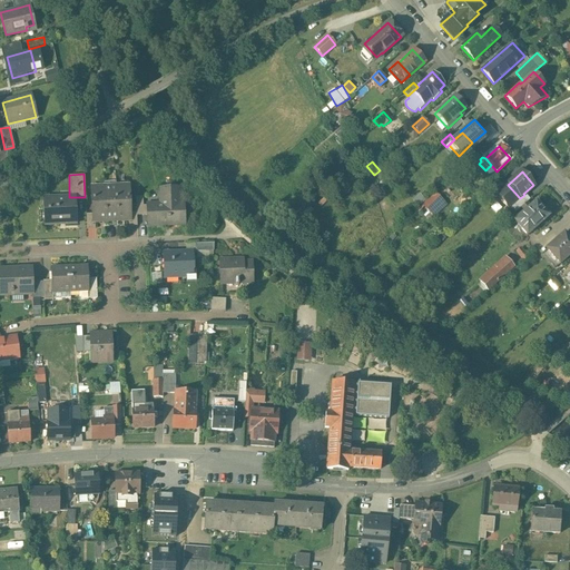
[(497,195),(504,187),(498,180),(488,189),(494,196),(497,195)]
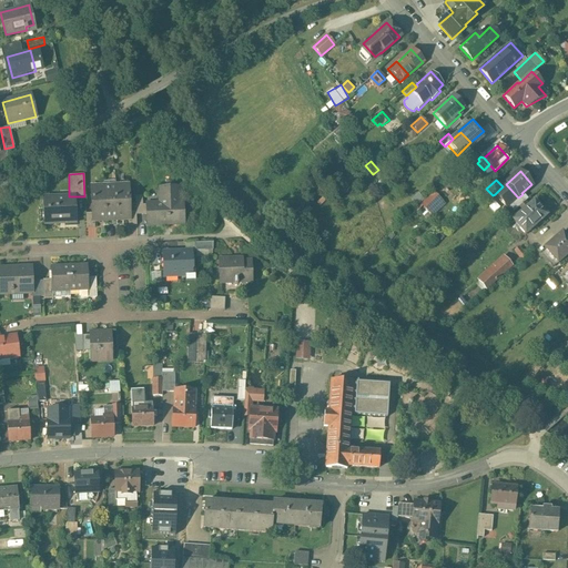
[(517,196),(506,184),(503,186),(495,194),(506,206),(507,205),(517,196)]
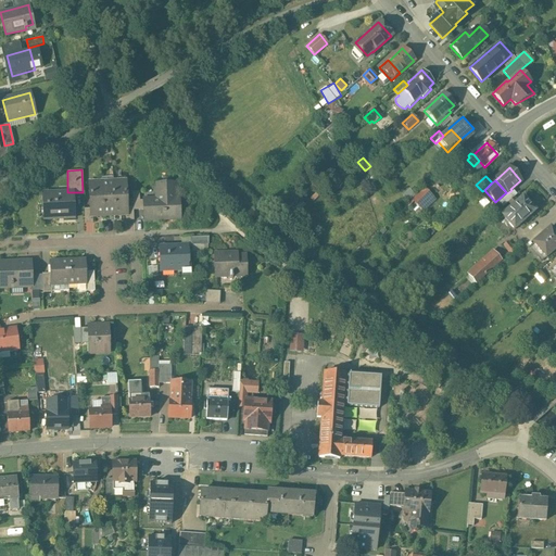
[(125,182),(89,184),(89,207),(89,215),(91,215),(124,214),(126,214),(126,206),(125,182)]
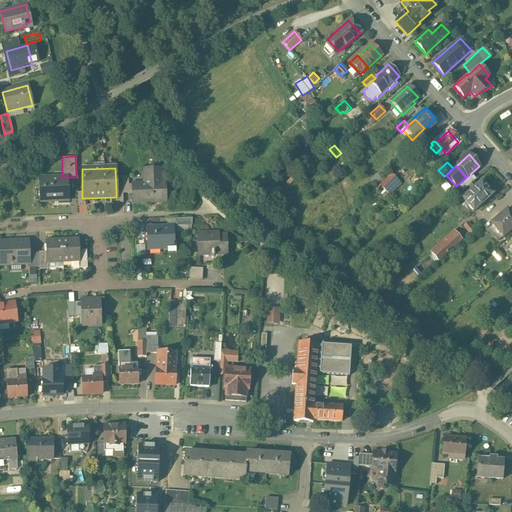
[(143,184),(132,184),(132,193),(132,202),(160,201),(159,184),(161,184),(161,169),(143,169),(143,184)]
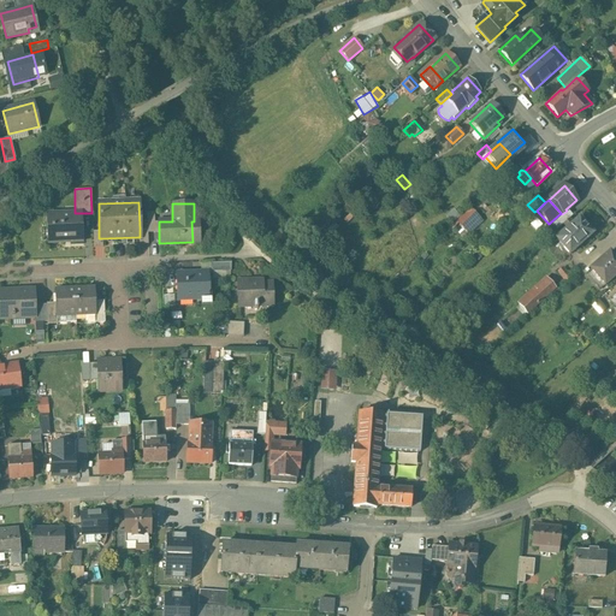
[(485,221),(474,211),(461,223),(472,234),(485,221)]
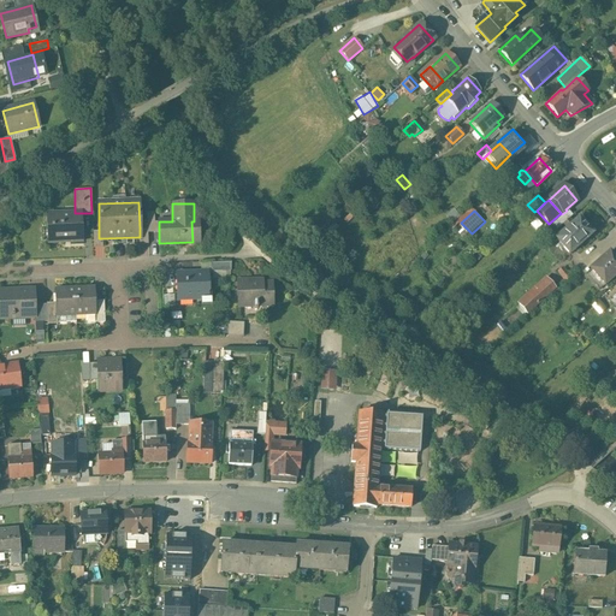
[(561,213),(550,223),(556,230),(562,225),(568,220),(573,217),(567,211),(562,214),(561,213)]
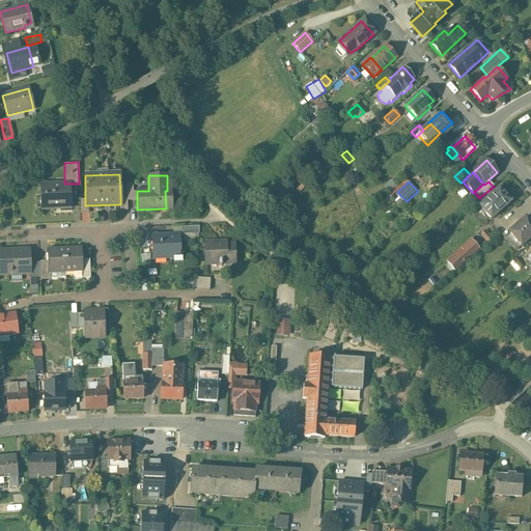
[(137,200),(137,191),(132,191),(132,183),(126,183),(127,197),(127,200),(137,200)]
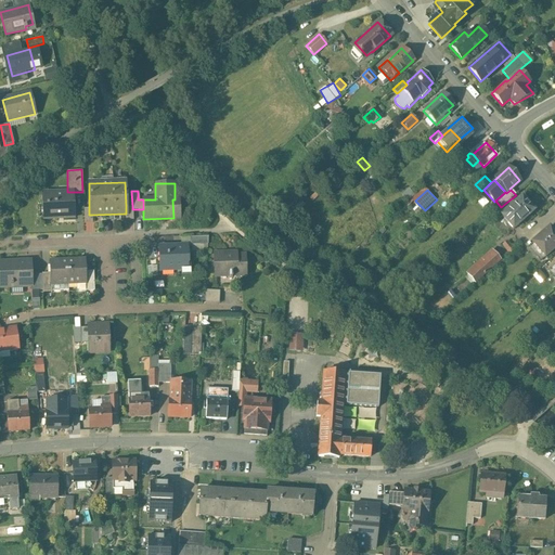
[(67,192),(41,193),(42,205),(46,205),(46,218),(73,217),(73,192),(67,192)]
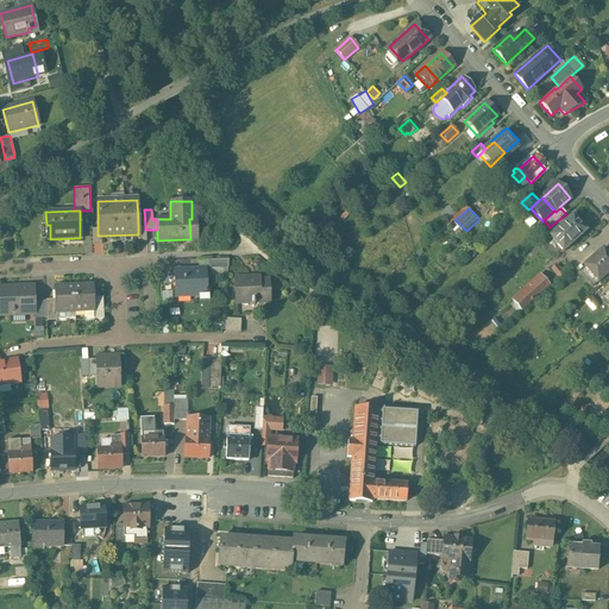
[(585,232),(571,217),(565,221),(559,226),(548,237),(563,252),(585,232)]
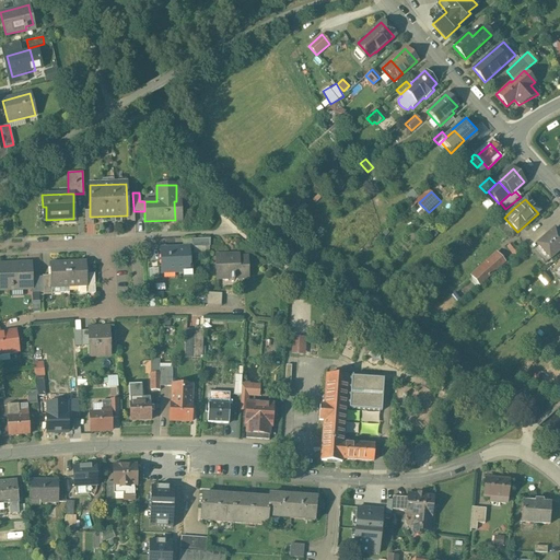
[(90,217),(90,209),(83,210),(84,223),(93,223),(92,217),(90,217)]
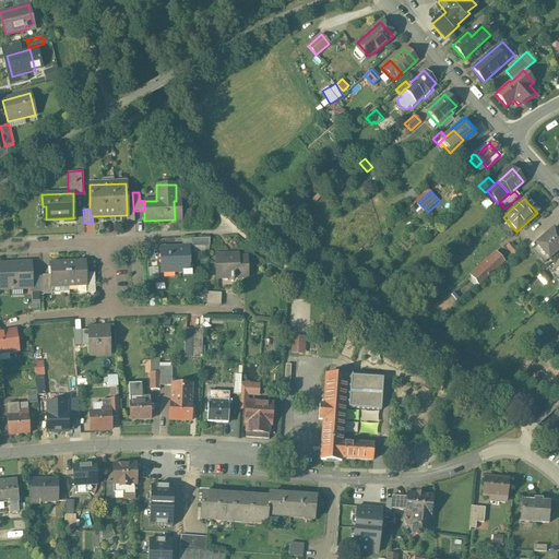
[(558,250),(558,237),(552,229),(535,245),(537,247),(547,259),(548,260),(558,250)]
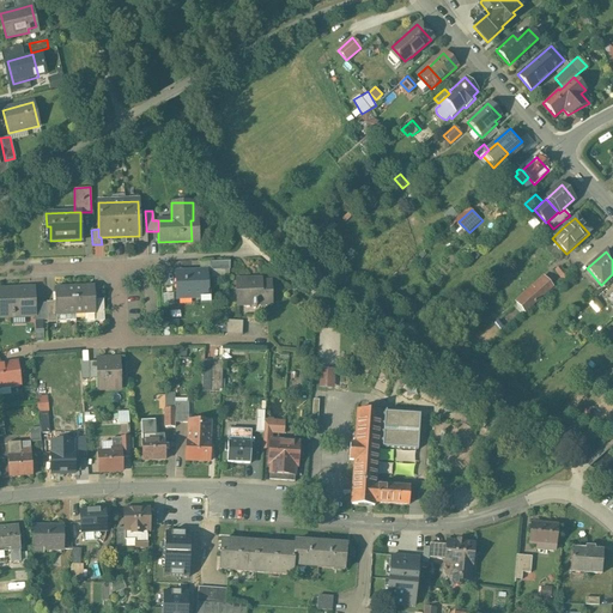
[(230,260),(210,261),(210,271),(230,271),(230,260)]
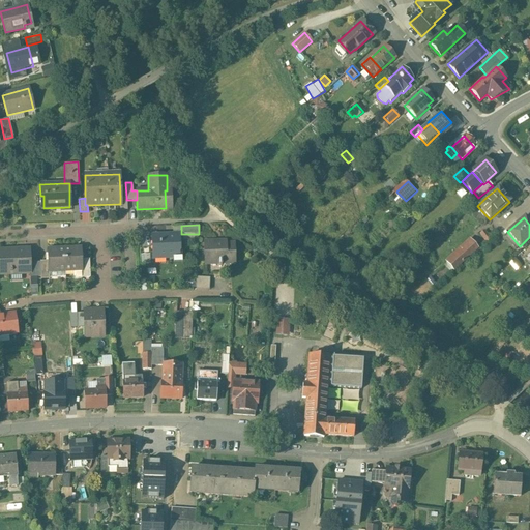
[(483,231),(479,234),(486,242),(491,238),(483,231)]
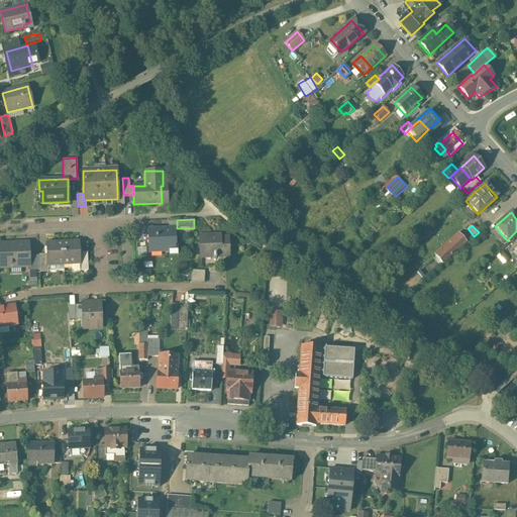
[(171,228),(147,229),(147,251),(172,250),(171,228)]
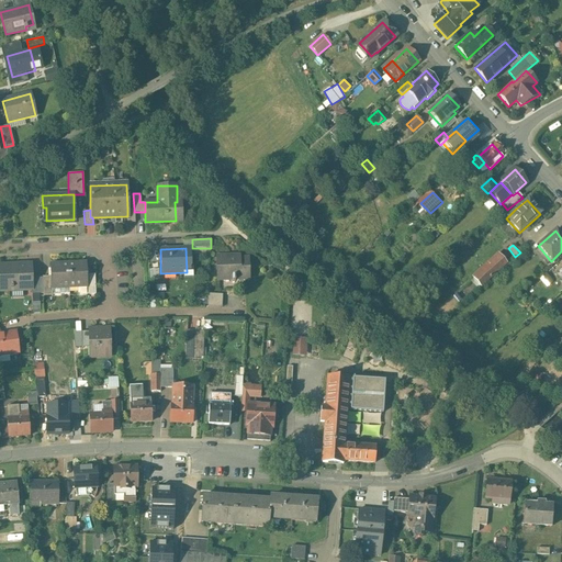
[(550,260),(540,248),(535,254),(546,265),(550,260)]
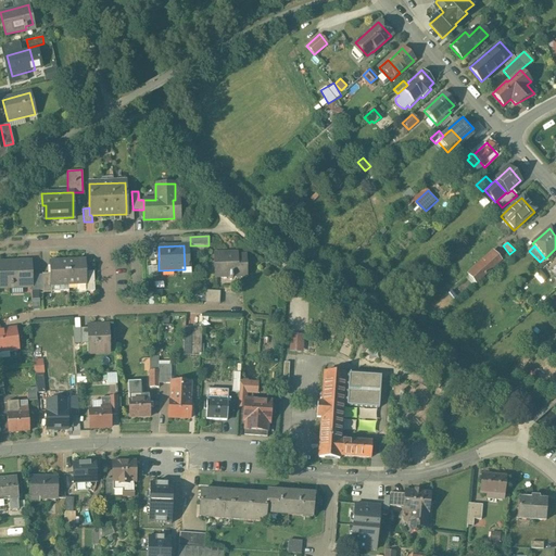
[(501,261),(493,252),(467,275),(475,283),(501,261)]
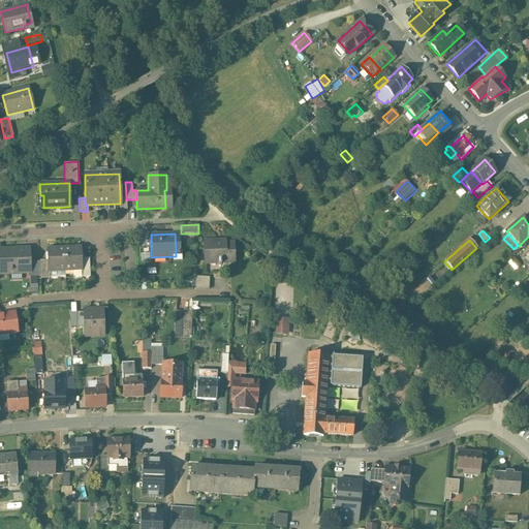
[(224,241),(203,241),(204,263),(234,262),(232,243),(224,243),(224,241)]
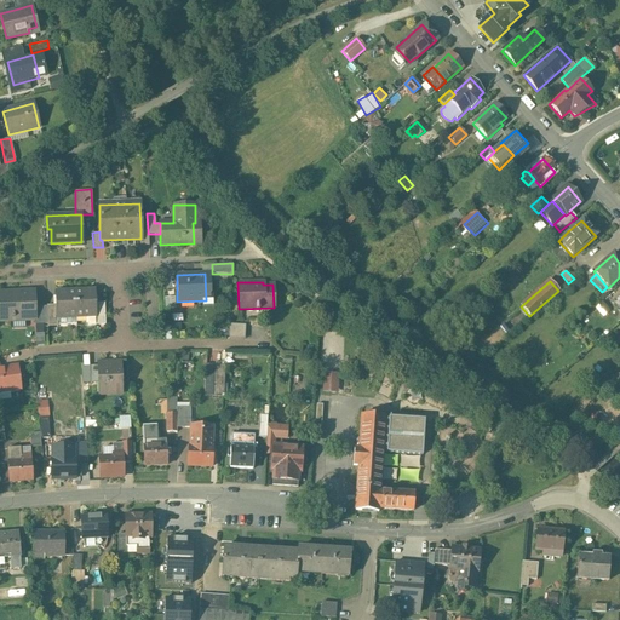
[(74,291),(55,292),(55,305),(56,317),(75,317),(74,291)]
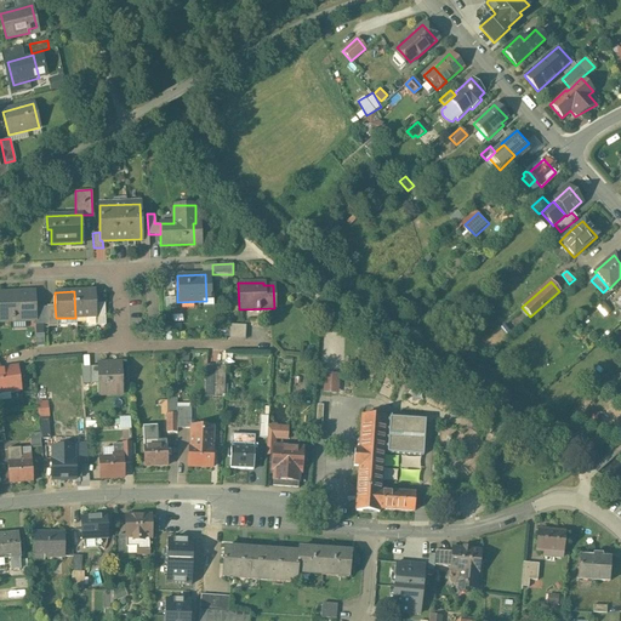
[(93,291),(74,291),(75,318),(95,317),(95,303),(93,291)]
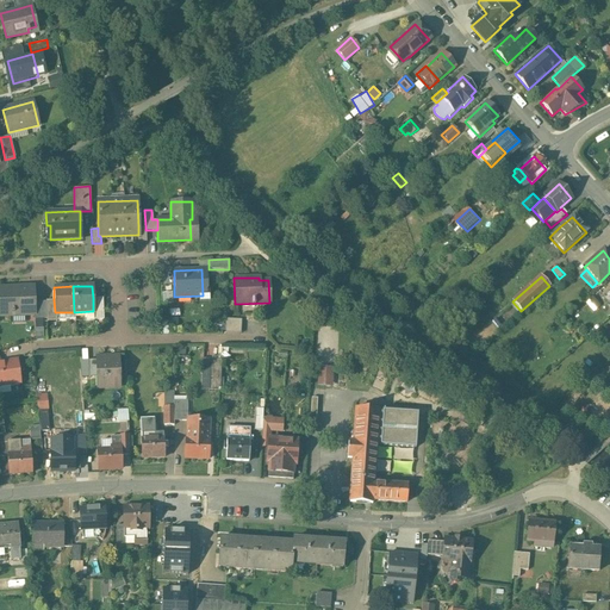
[(32,287),(0,287),(0,315),(12,316),(12,312),(32,312),(33,312),(33,302),(32,287)]
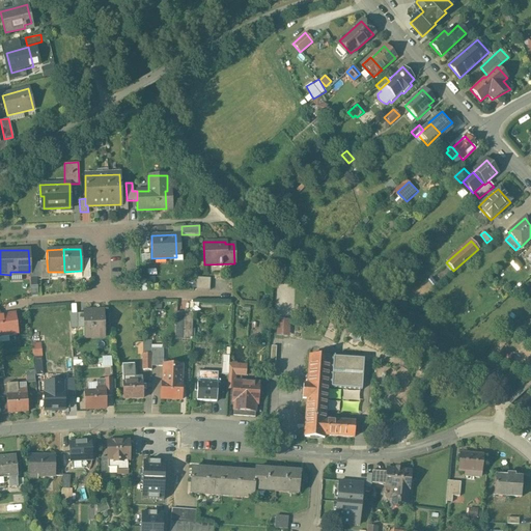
[(530,270),(530,251),(522,260),(530,270)]
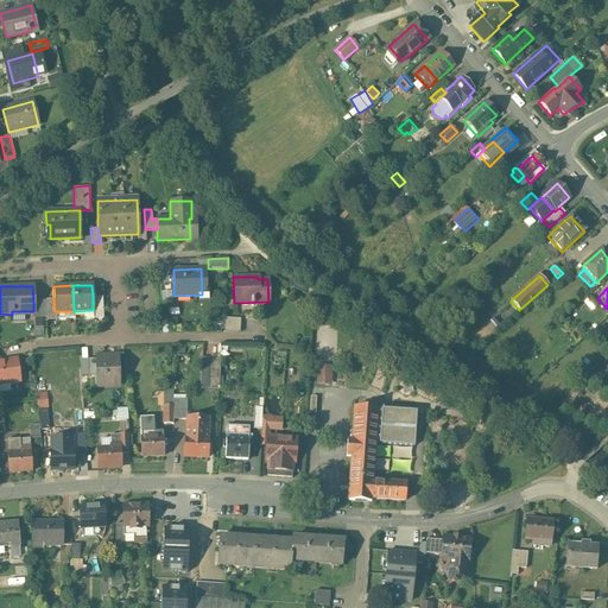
[(93,297),(93,310),(93,316),(102,316),(102,297),(93,297)]
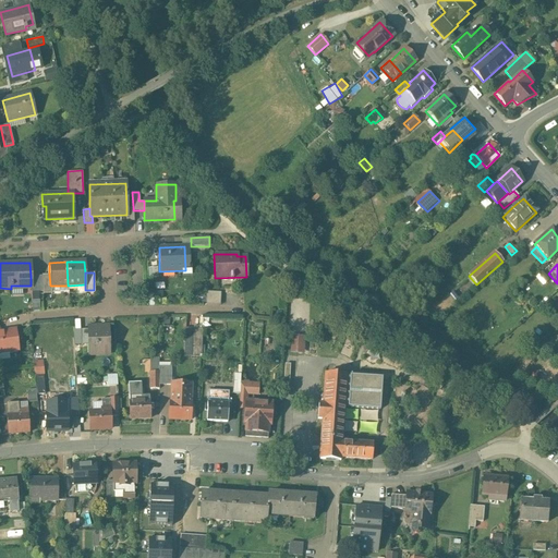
[(41,275),(41,276),(41,291),(51,291),(51,289),(50,289),(50,286),(49,275),(41,275)]
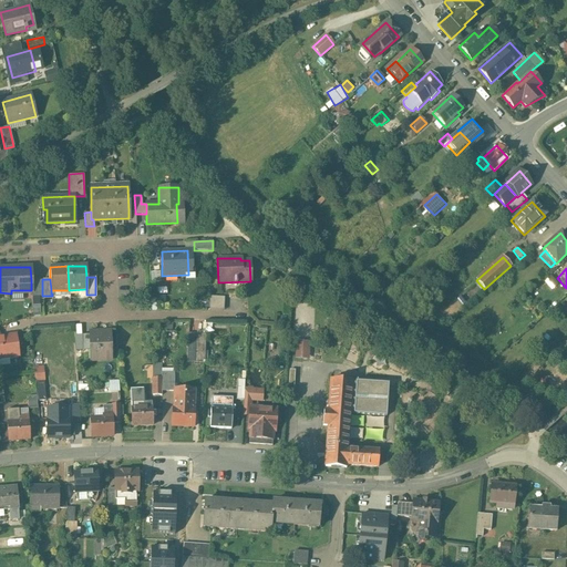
[(42,280),(31,280),(31,290),(30,290),(30,296),(42,296),(42,280)]
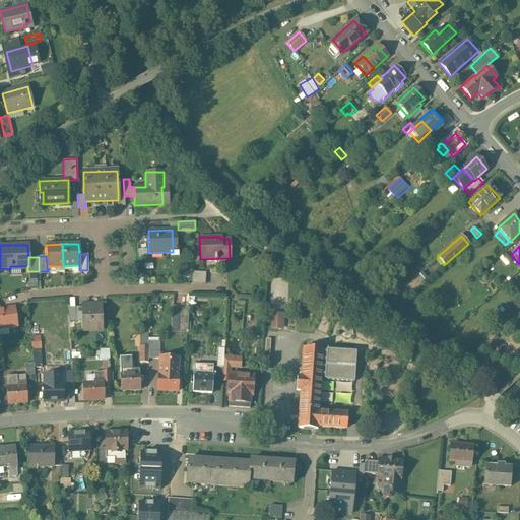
[(204,271),(191,271),(191,284),(205,284),(204,271)]
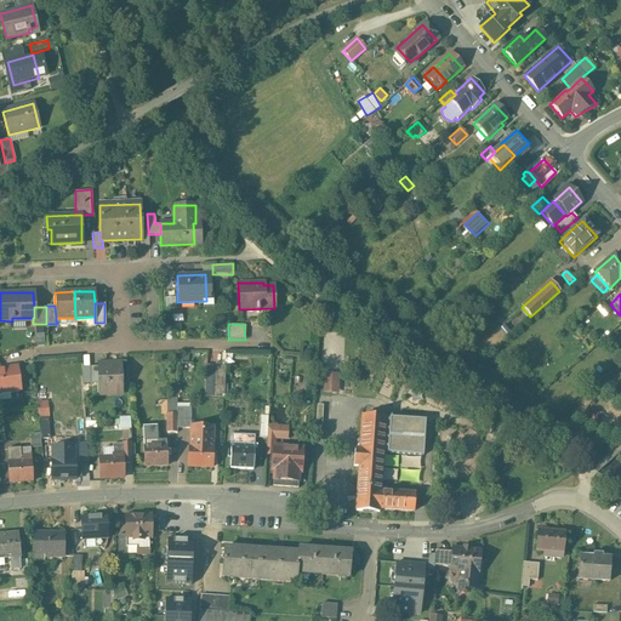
[(110,365),(97,365),(98,383),(106,382),(106,393),(121,393),(120,362),(110,362),(110,365)]
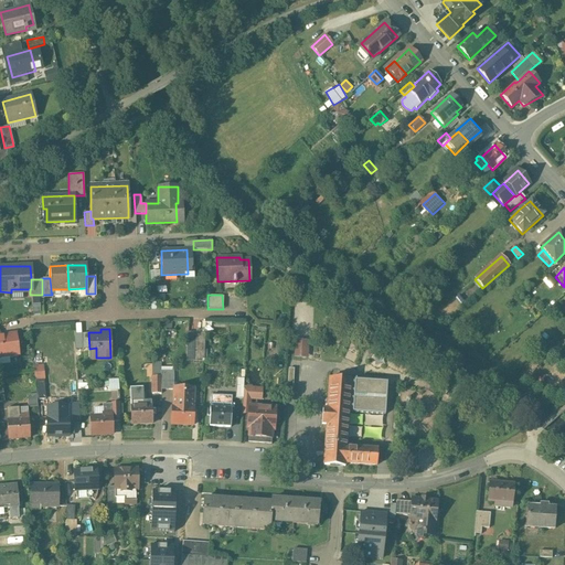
[(204,331),(194,331),(194,353),(204,354),(204,331)]
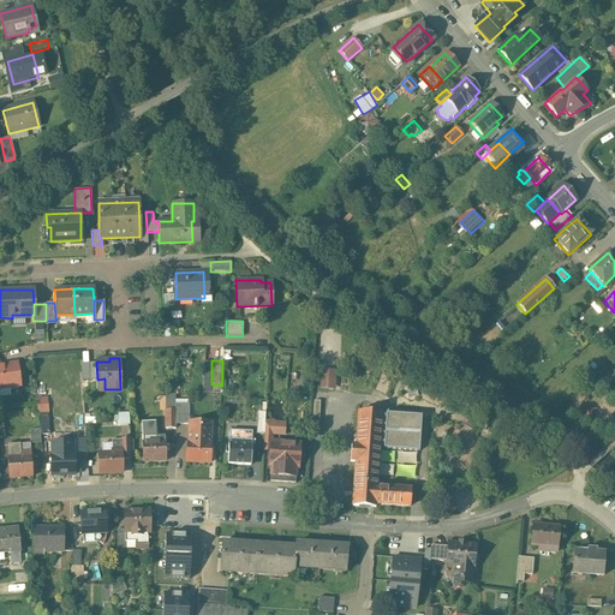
[(0,365),(0,388),(19,387),(17,364),(0,365)]
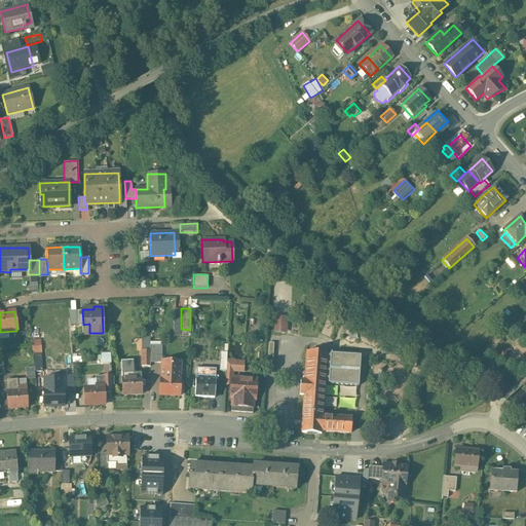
[(287,318),(273,318),(273,335),(287,334),(287,318)]
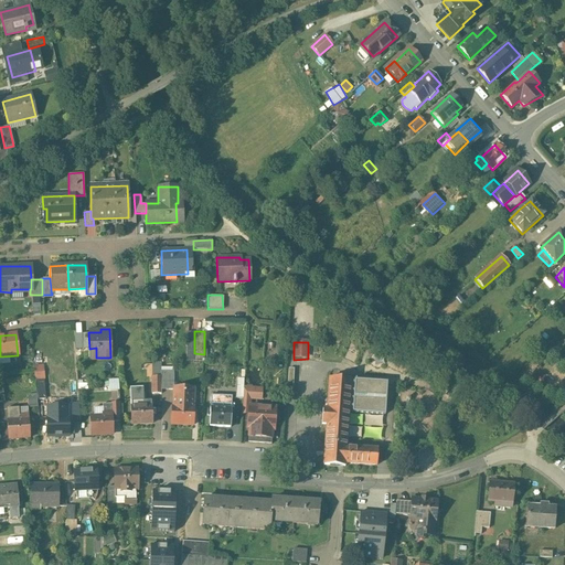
[(44,363),(35,364),(36,377),(45,377),(44,363)]
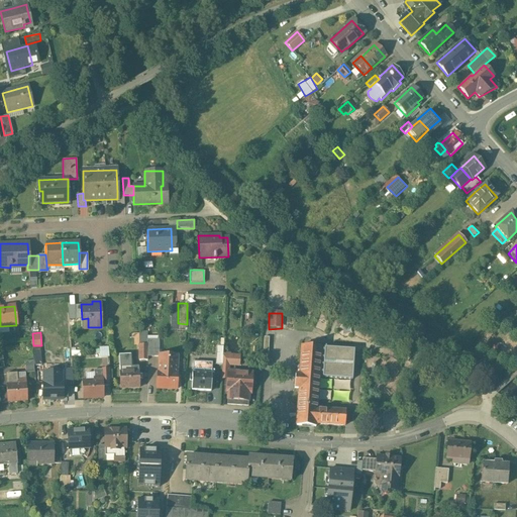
[(147,343),(147,339),(146,332),(138,332),(138,343),(147,343)]
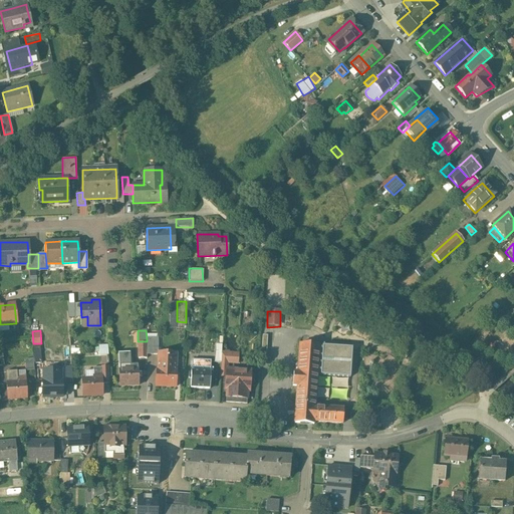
[(147,352),(157,352),(157,336),(147,337),(147,341),(147,352)]
